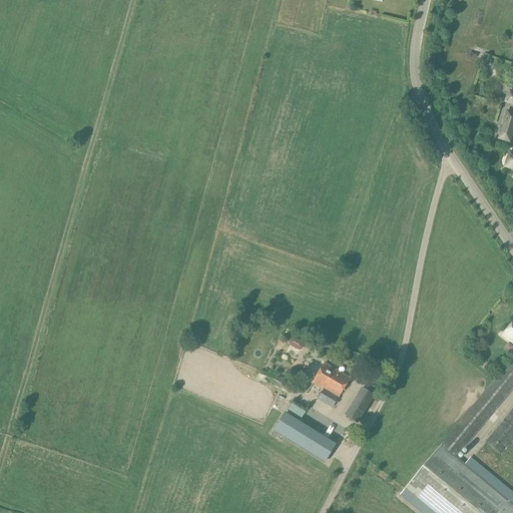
[(512,91),(508,90),(504,103),(512,105),(512,91)]
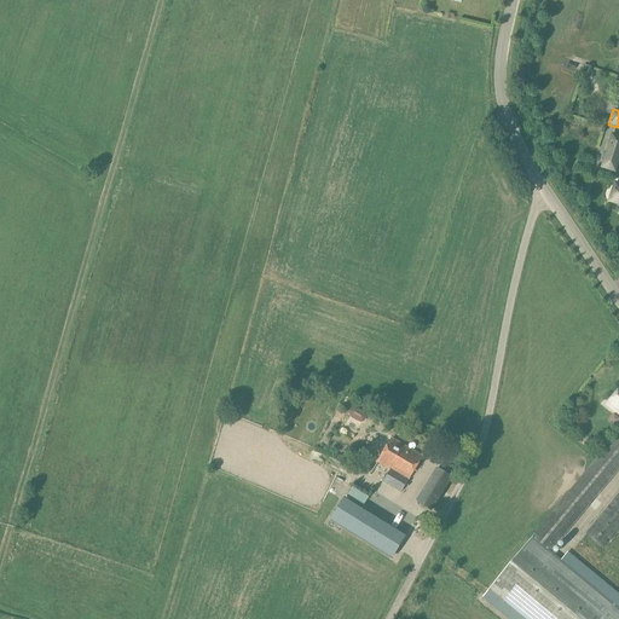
[(618,162),(618,158),(618,139),(612,137),(605,158),(618,162)]
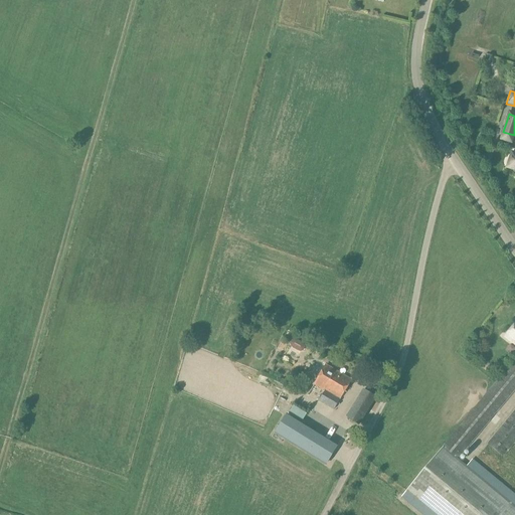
[(514,325),(506,337),(514,344),(514,325)]
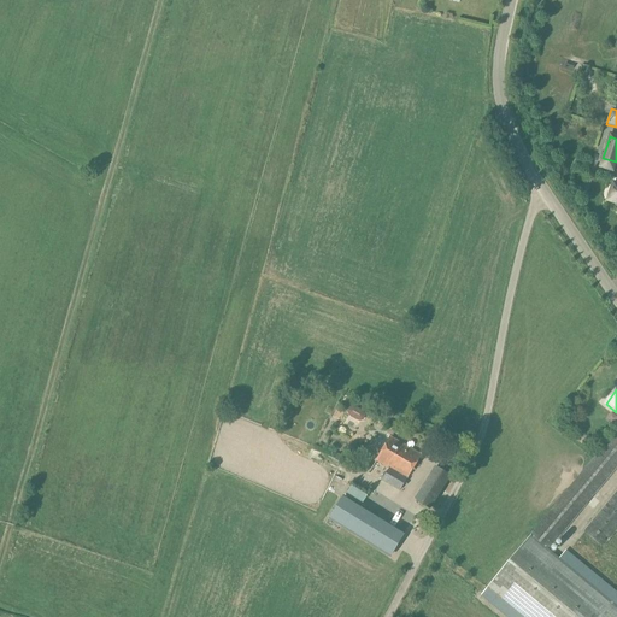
[(616,462),(616,429),(489,588),(524,616),(616,616),(616,609),(544,550),(616,462)]
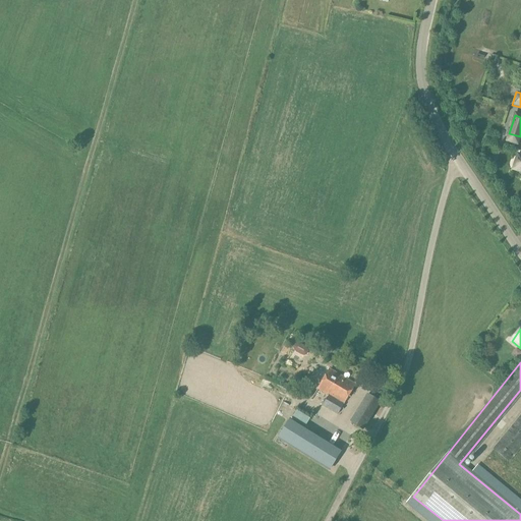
[(338,415),(344,404),(356,386),(329,369),(317,389),(329,395),(323,406),(338,415)]
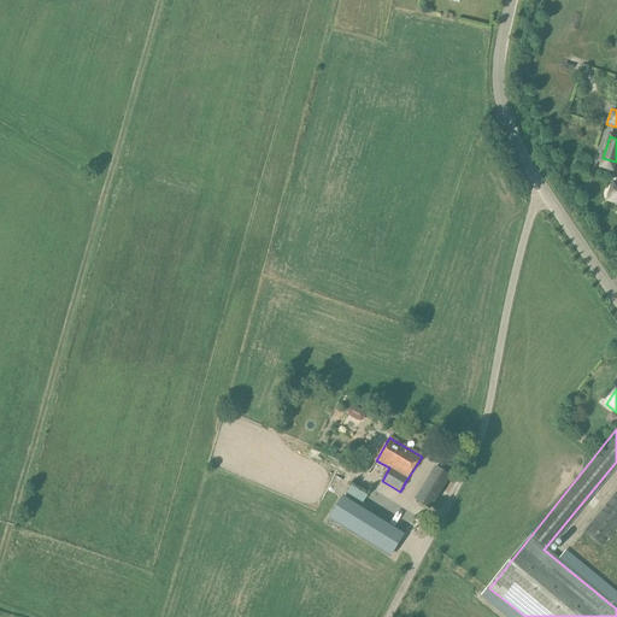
[(432,510),(453,475),(438,465),(416,499),(432,510)]
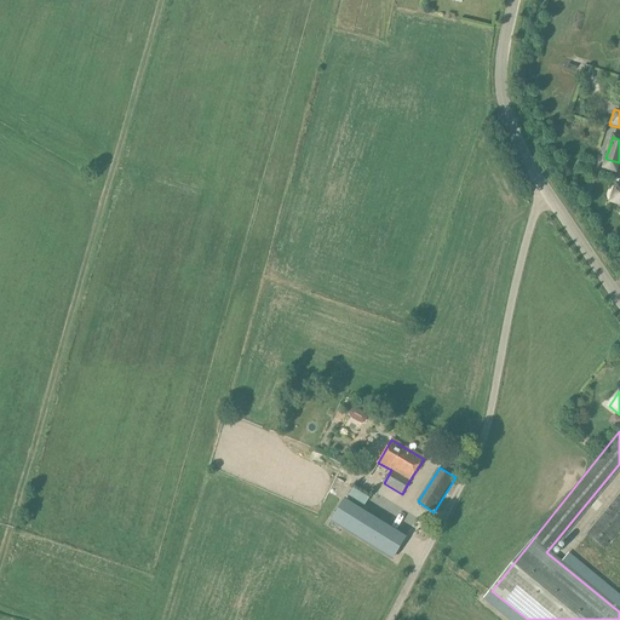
[(361,501),(369,488),(356,480),(348,493),(361,501)]
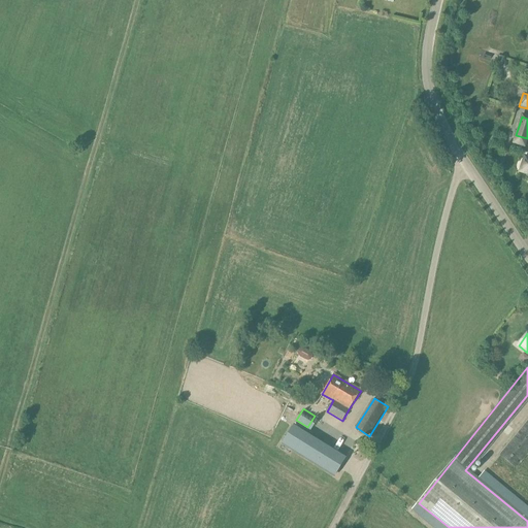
[(336,446),(342,431),(315,418),(307,432),(336,446)]
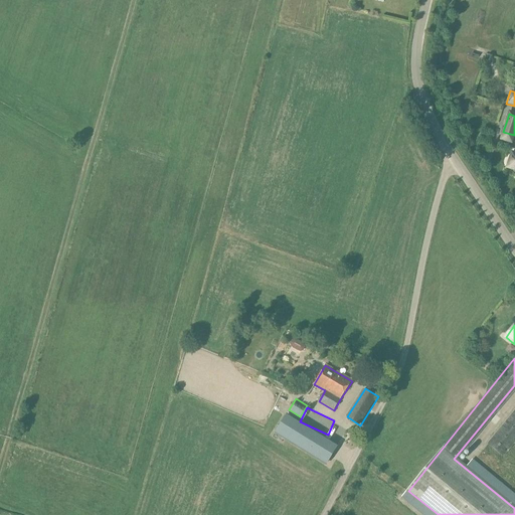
[(502,454),(514,438),(514,409),(489,443),(502,454)]
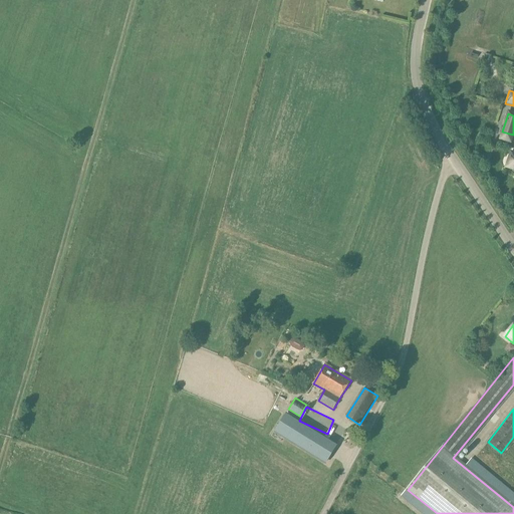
[(334,449),(286,423),(277,441),(325,466),(334,449)]
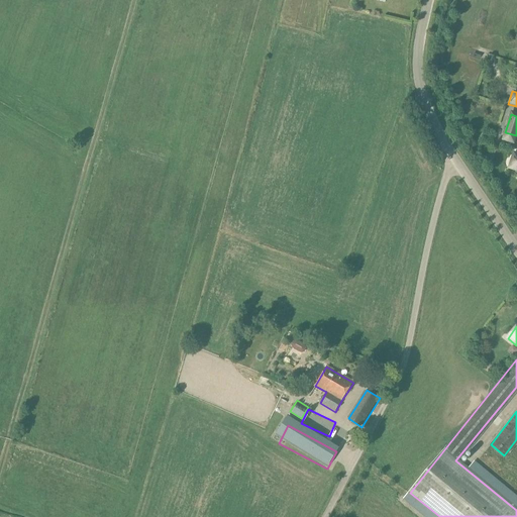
All buildings are outlined.
